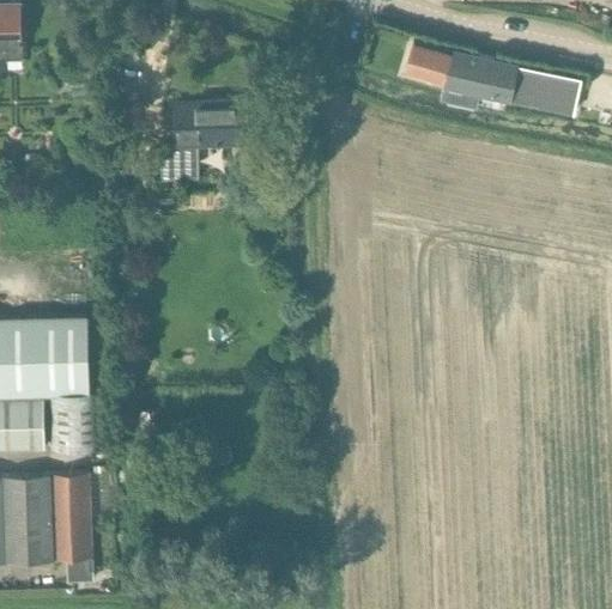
[(24,62),(23,4),(0,4),(0,58),(8,58),(8,62),(24,62)]
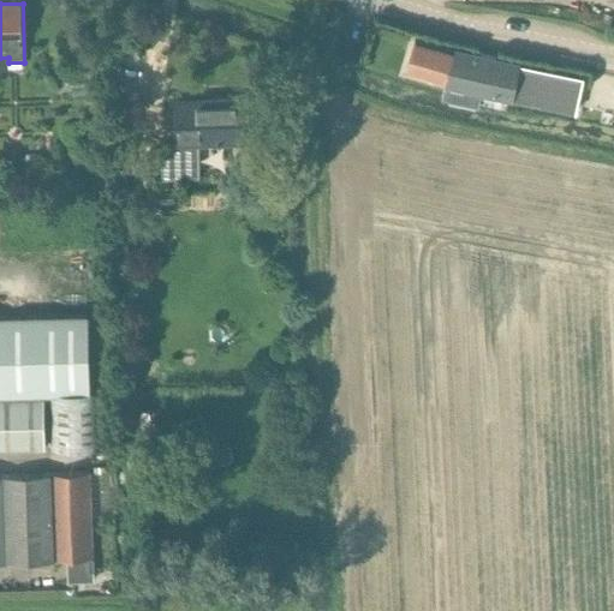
[(453,57),(416,45),(409,69),(448,81),(447,85),(577,114),(585,81),(454,51),(453,57)]
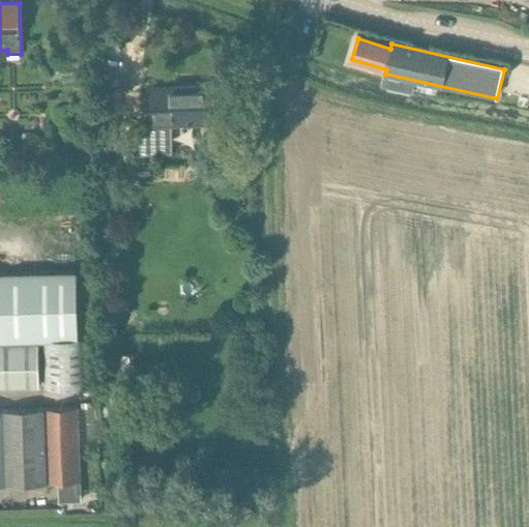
[(146,127),(139,128),(140,155),(140,157),(172,156),(171,128),(171,126),(209,125),(208,89),(208,88),(150,90),(152,127),(146,127)]
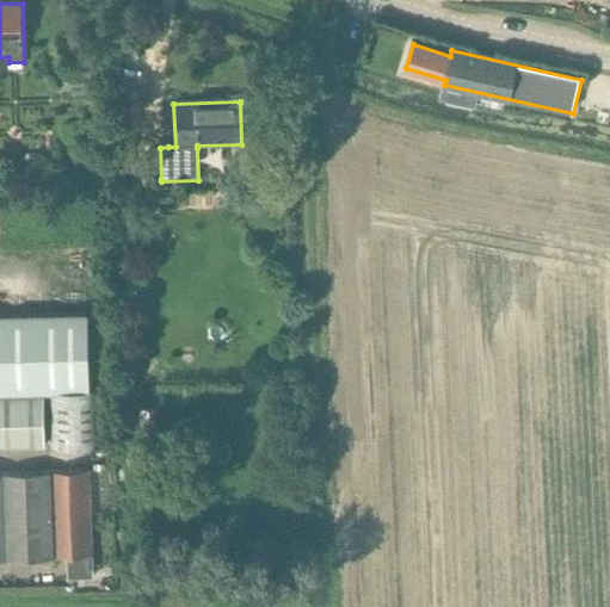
[(87,317),(0,319),(0,402),(2,402),(31,402),(44,402),(44,396),(51,396),(51,401),(99,400),(99,397),(90,395),(87,317)]
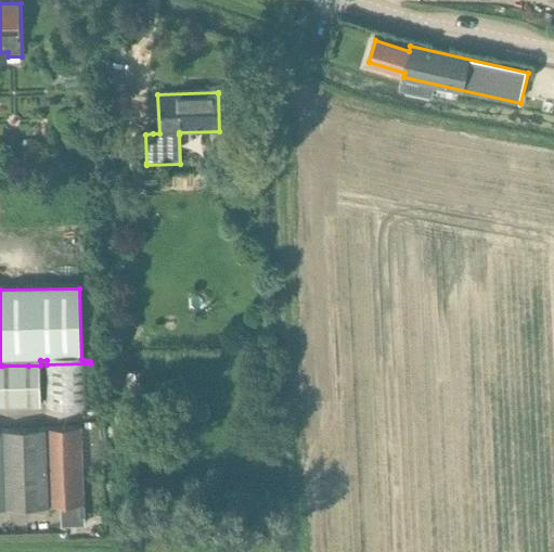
[(90,363),(47,364),(47,411),(91,412),(90,363)]
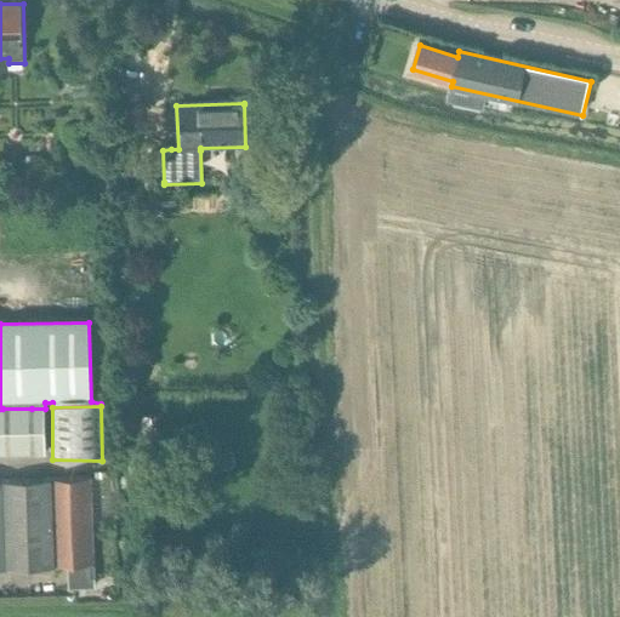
[(32,409),(3,409),(5,457),(46,456),(45,409),(32,409)]
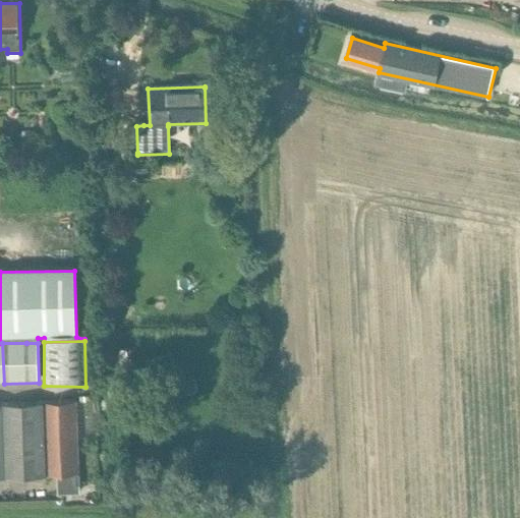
[(43,404),(45,478),(58,477),(58,497),(80,496),(80,476),(76,403),(43,404)]
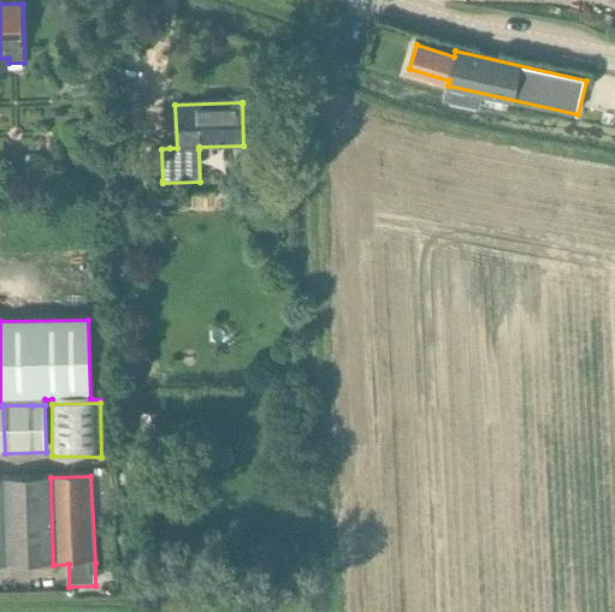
[(5,566),(53,565),(51,477),(4,480),(5,566)]
